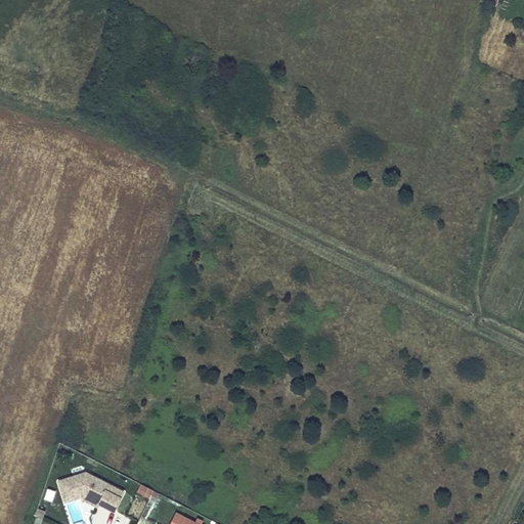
[(86,473),(58,481),(66,501),(82,496),(81,492),(84,491),(98,499),(94,506),(97,507),(98,504),(114,511),(123,492),(86,473)]
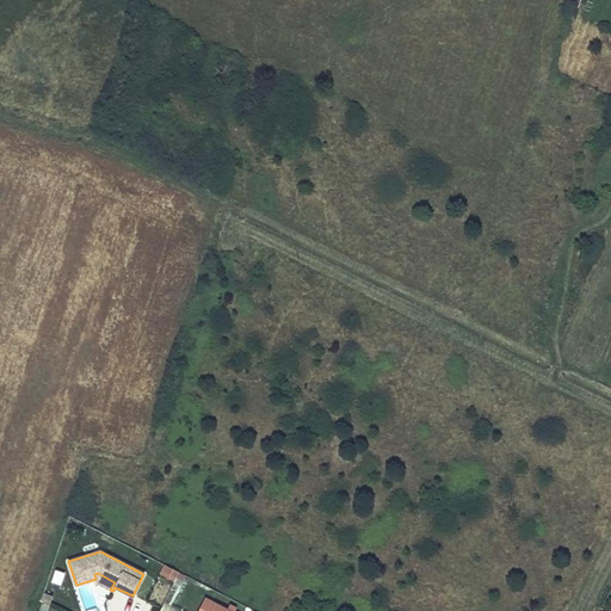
[(179,572),(166,565),(161,574),(176,581),(179,572)]
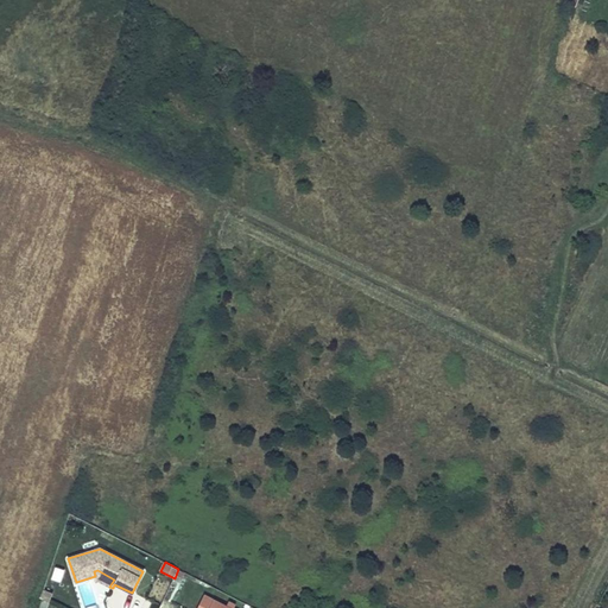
[(63,570),(55,568),(51,578),(59,582),(63,570)]
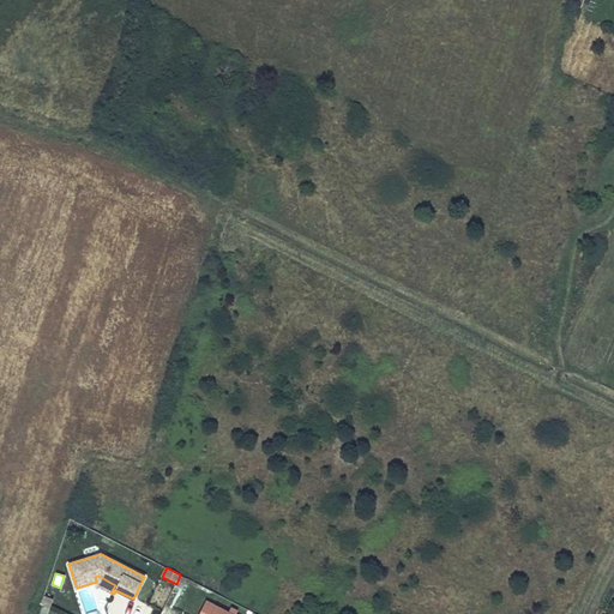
[(115,585),(98,576),(95,577),(96,582),(97,584),(110,593),(115,585)]
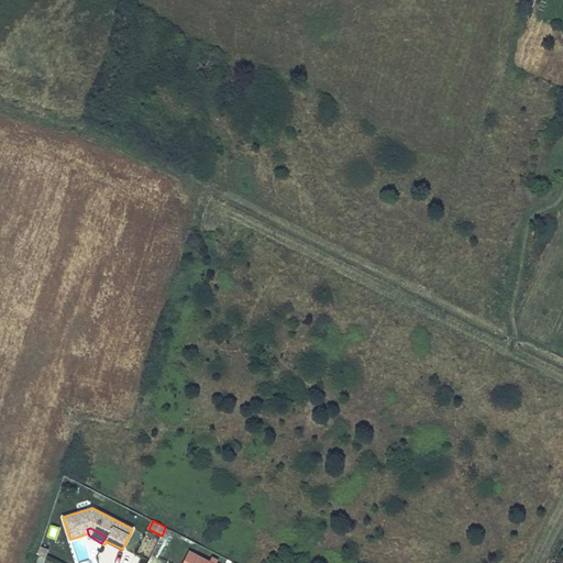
[(43,562),(48,550),(40,547),(34,562),(36,562),(43,562)]
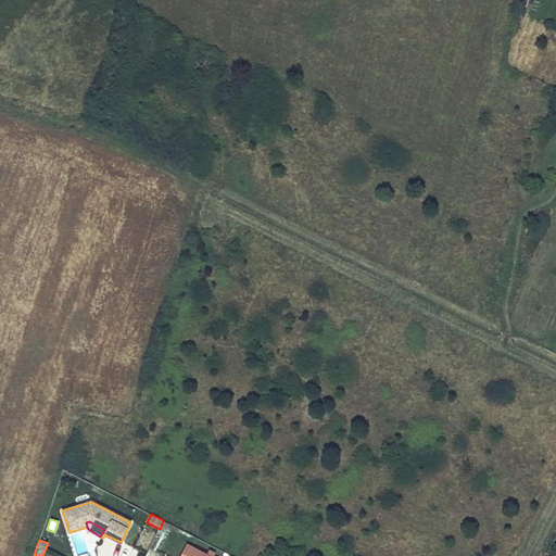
[(209,555),(187,545),(180,555),(209,555)]
